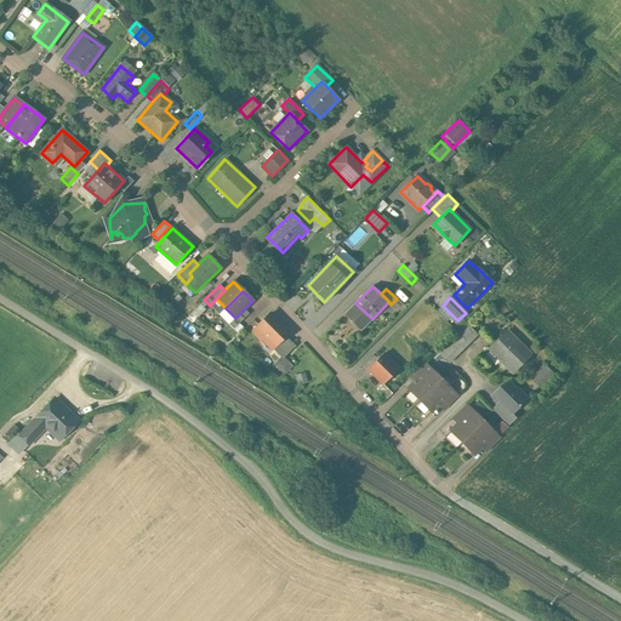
[(372,319),(355,303),(345,315),(360,331),(372,319)]
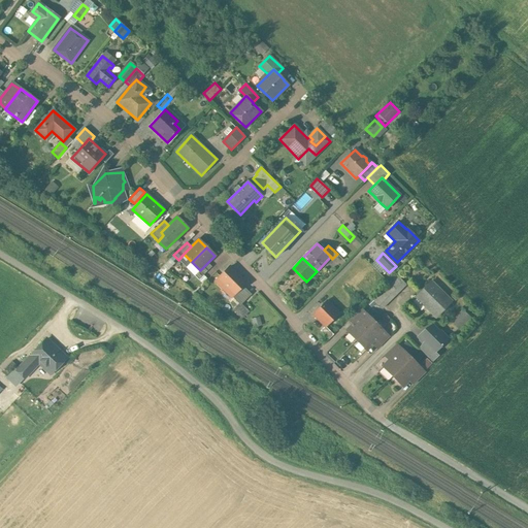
[(192,262),(186,267),(195,275),(200,270),(192,262)]
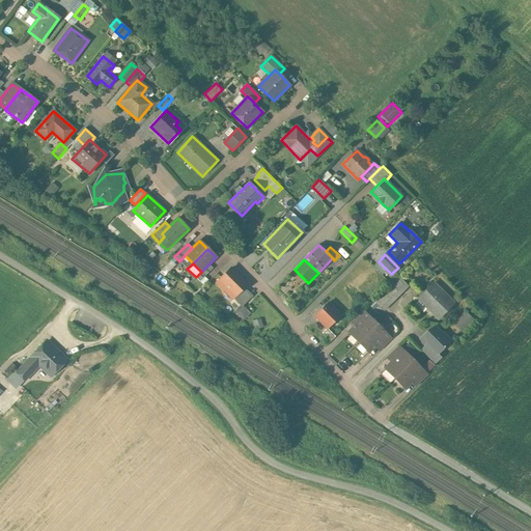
[(196,277),(195,277),(200,282),(213,269),(208,264),(201,272),(196,277)]
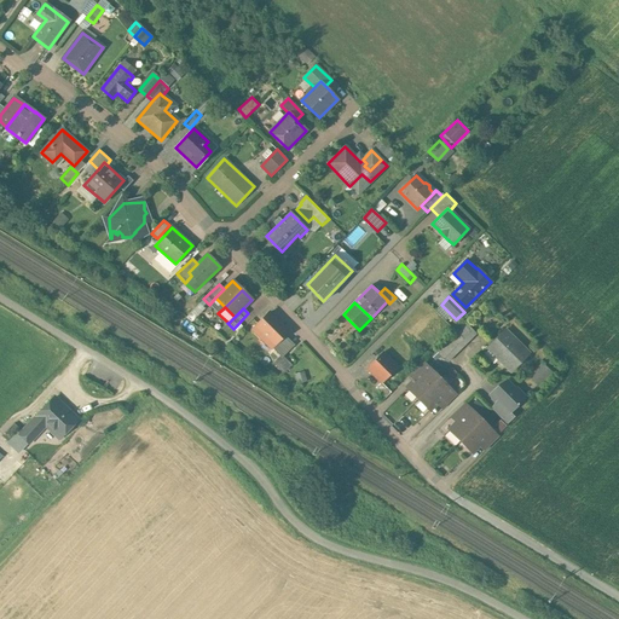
[(288,331),(268,313),(252,330),(261,339),(264,335),(273,345),(275,346),(283,336),(288,331)]
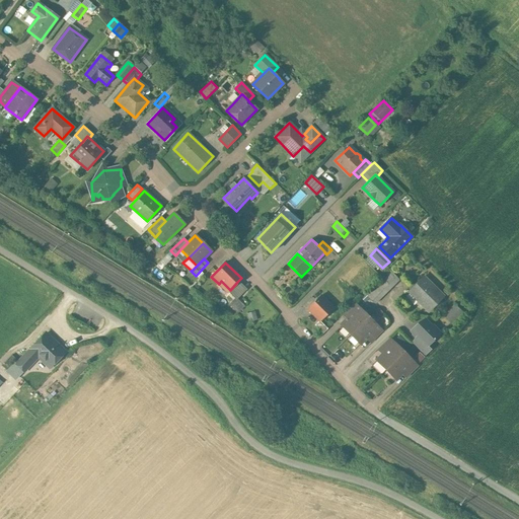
[(389,270),(381,277),(391,287),(399,280),(389,270)]
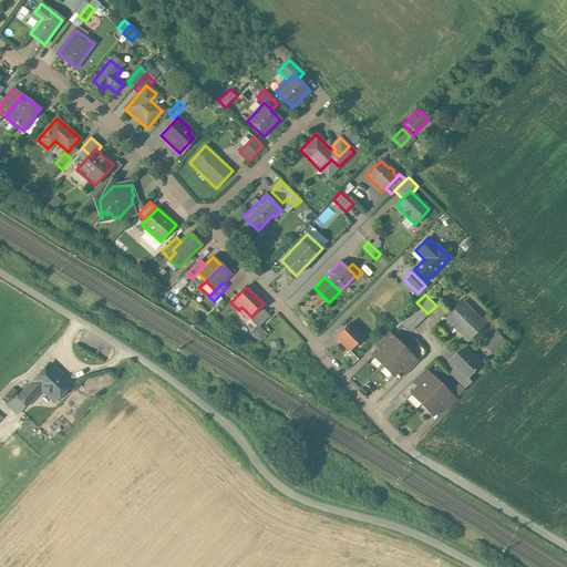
[(416,302),(405,313),(416,326),(428,313),(416,302)]
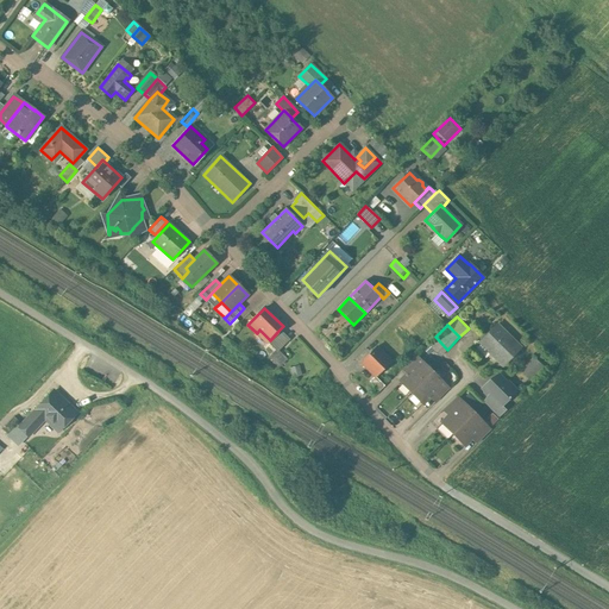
[(520,349),(496,325),(479,343),(503,365),(520,349)]
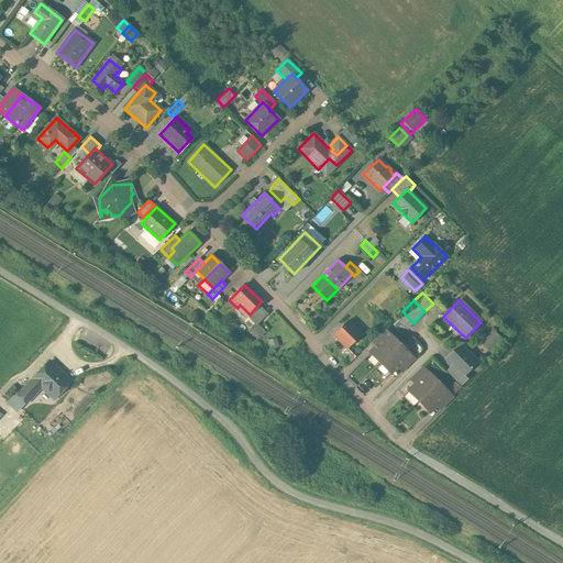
[(267,316),(257,306),(250,315),(249,313),(247,316),(255,323),(256,326),(257,324),(267,316)]
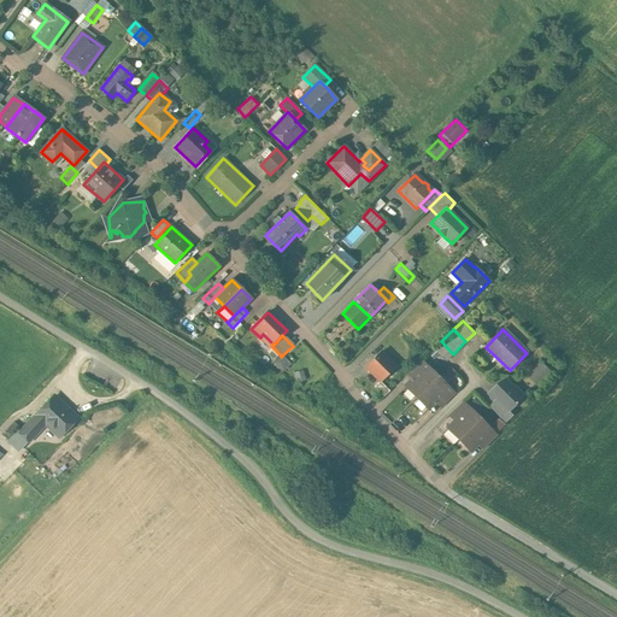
[(441,341),(434,348),(446,362),(453,354),(441,341)]
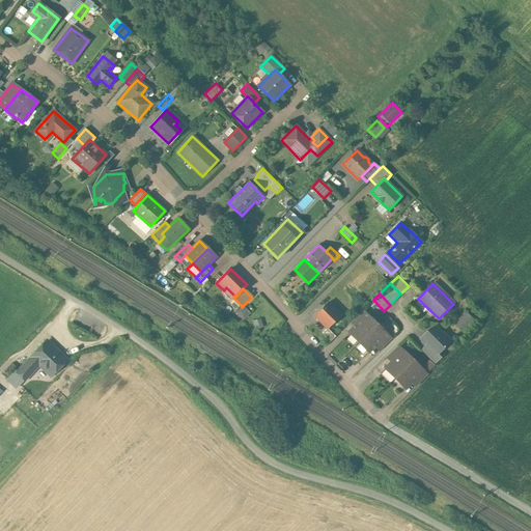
[(341,315),(329,303),(314,316),(327,329),(341,315)]
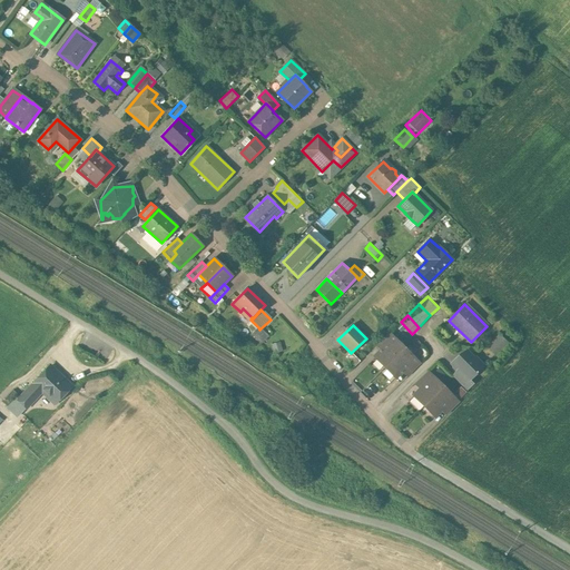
[(258,327),(252,335),(261,343),(267,336),(261,328),(259,330),(258,327)]
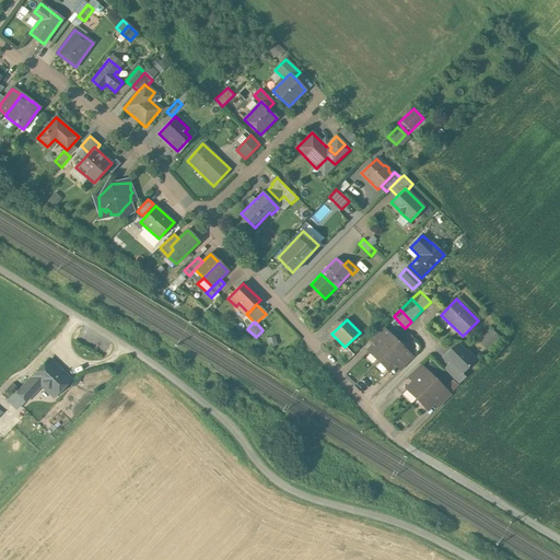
[(391,337),(382,327),(378,331),(383,337),(369,351),(378,361),(398,341),(393,337),(391,337)]
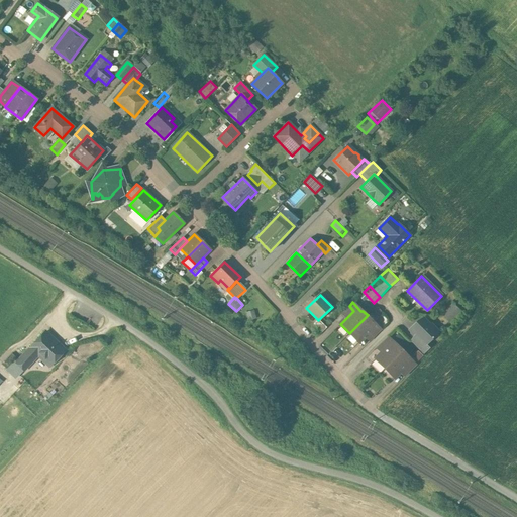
[(453,304),(442,315),(451,323),(461,312),(453,304)]
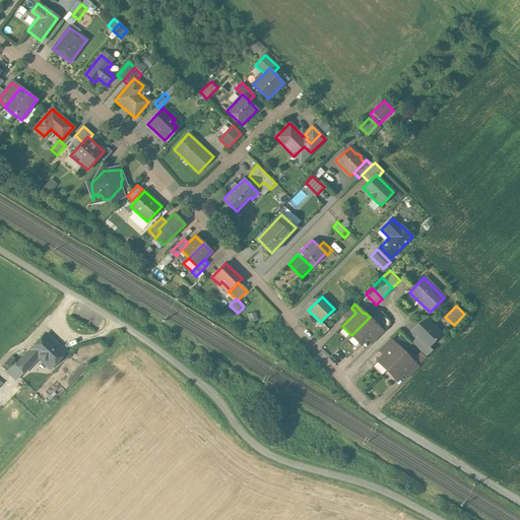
[(370,317),(351,335),(362,344),(374,331),(379,336),(383,332),(375,324),(374,322),(370,317)]
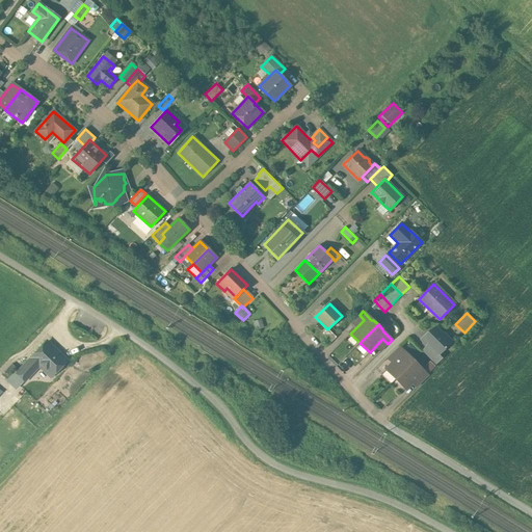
[(336,337),(327,329),(322,334),(331,342),(336,337)]
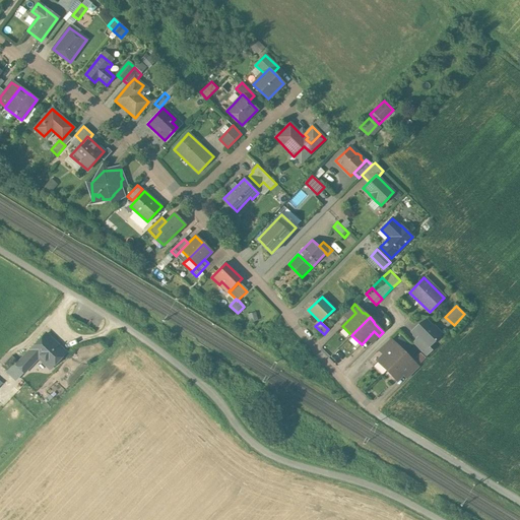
[(425,322),(420,326),(419,325),(417,325),(411,331),(414,334),(413,335),(417,338),(427,348),(428,346),(434,340),(435,341),(436,339),(441,334),(433,326),(432,327),(428,322),(425,322)]
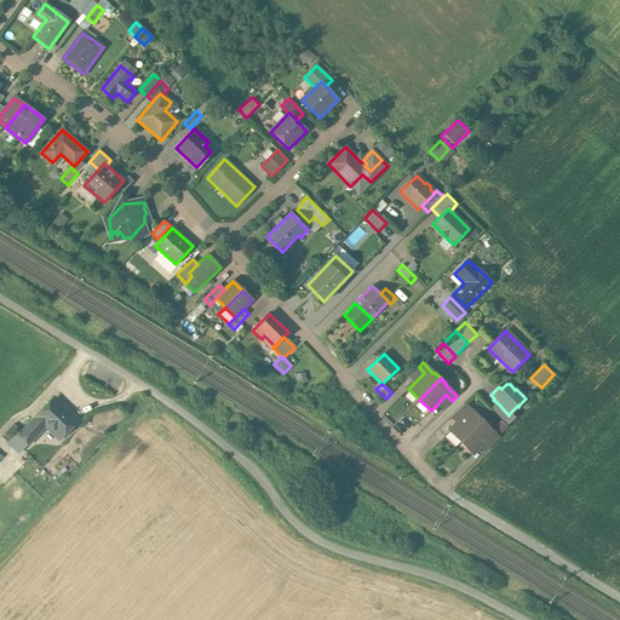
[(55,401),(38,417),(44,422),(61,437),(75,422),(55,401)]
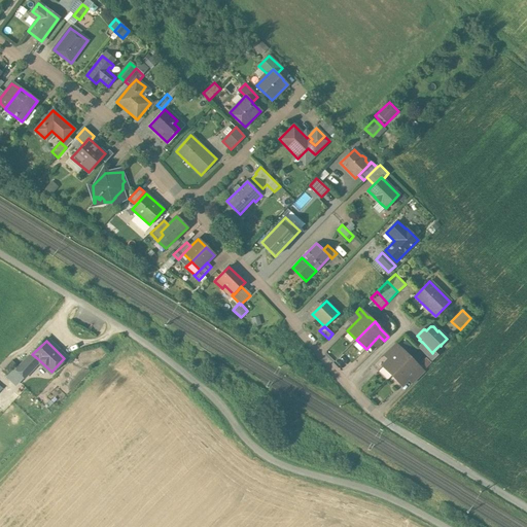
[(432,353),(423,343),(418,348),(431,361),(437,355),(433,351),(432,353)]
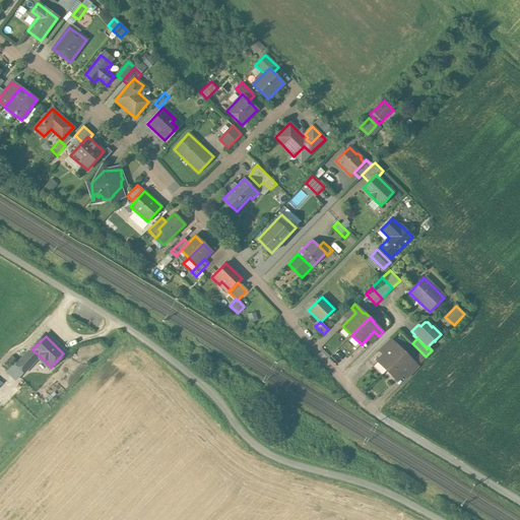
[(398,347),(390,339),(386,343),(391,348),(378,361),(387,371),(404,352),(400,348),(398,347)]
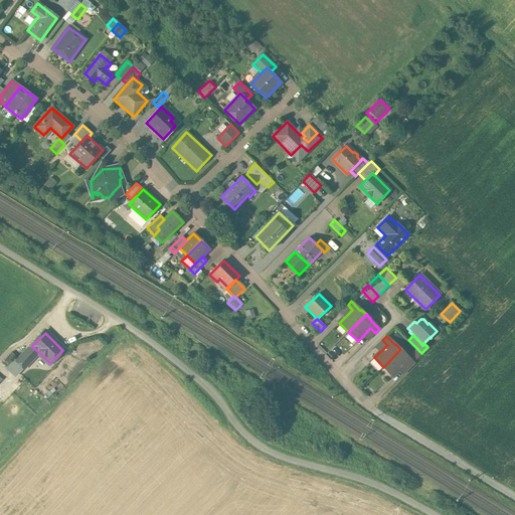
[(31,346),(19,359),(25,366),(34,356),(32,354),(36,350),(31,346)]
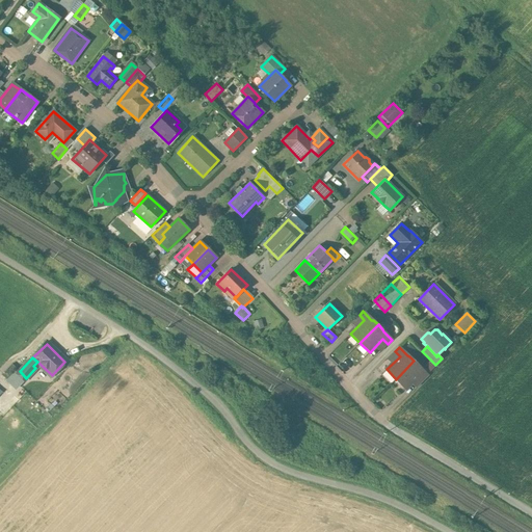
[(419,366),(414,361),(396,379),(405,389),(419,375),(424,379),(427,376),(419,368),(419,366)]
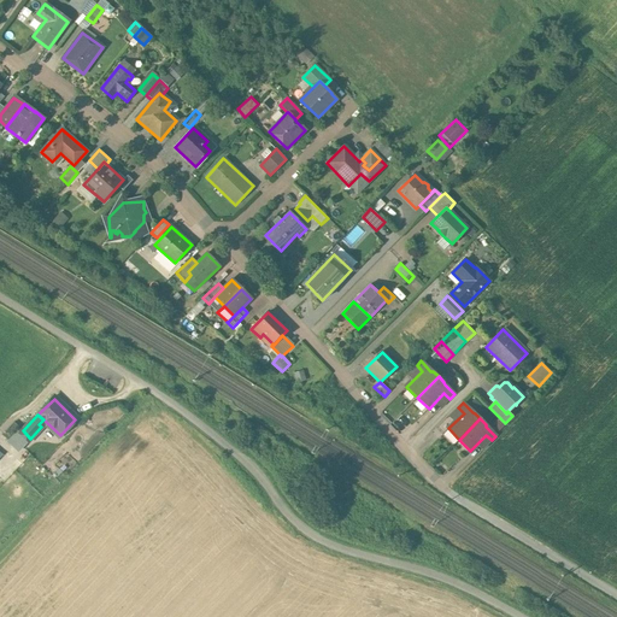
[(499,432),(505,422),(498,418),(492,427),(499,432)]
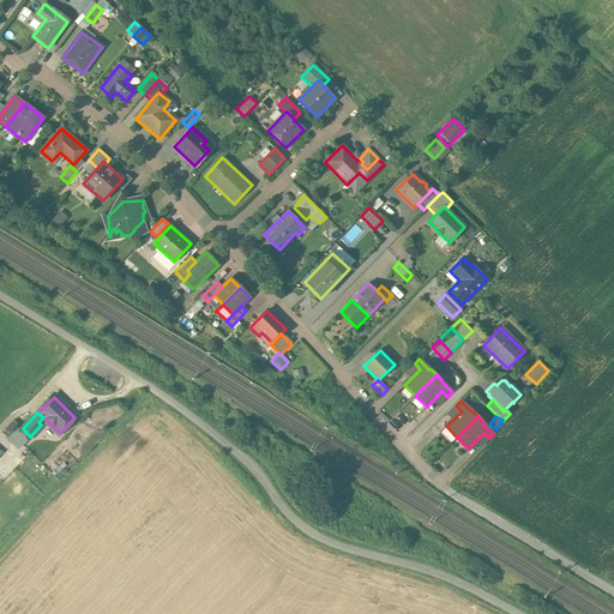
[(14,421),(4,431),(10,435),(19,425),(14,421)]
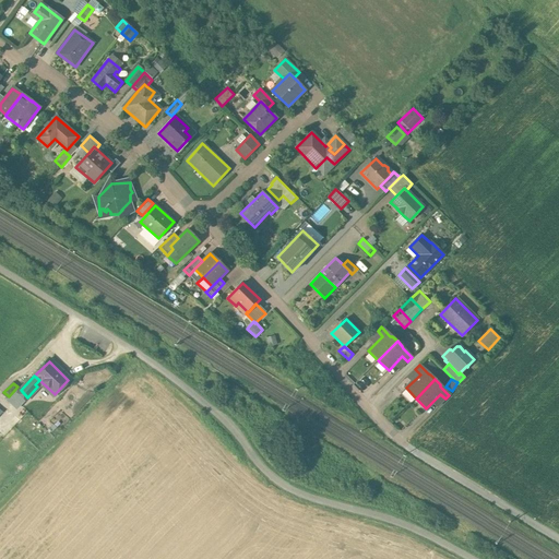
[(42,387),(31,396),(39,405),(50,394),(42,387)]
